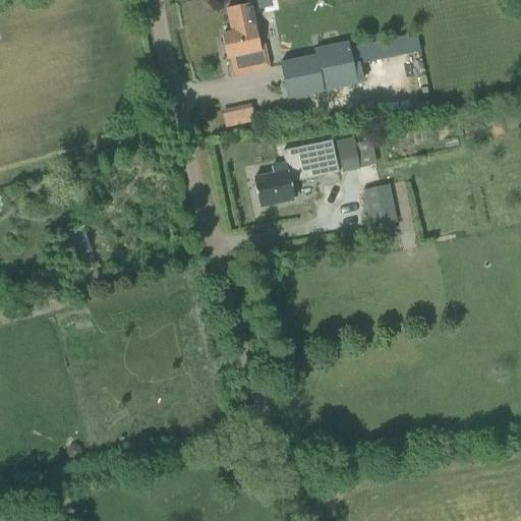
[(222,36),(227,58),(261,52),(250,4),(227,9),(232,34),(222,36)]
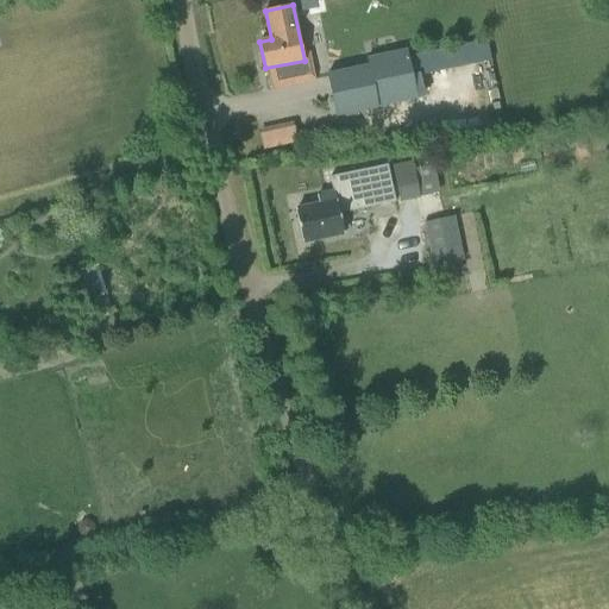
[(368,66),(327,75),(336,117),(418,99),(409,58),(407,50),(406,50),(366,58),(368,66)]
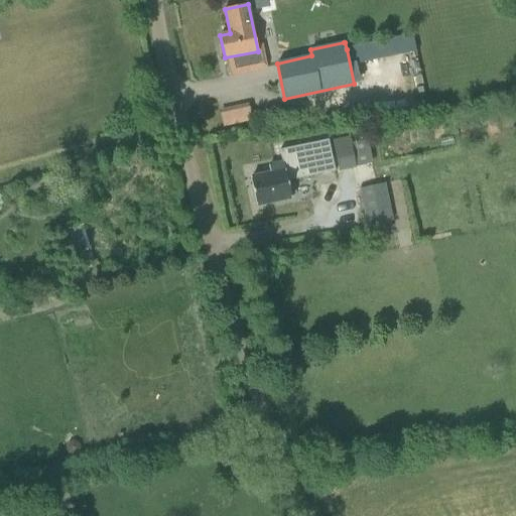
[(247,106),(217,113),(220,125),(250,118),(247,106)]
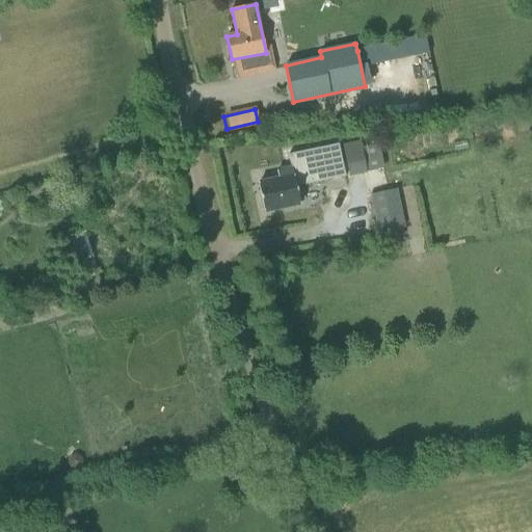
[(358,141),(342,145),(348,176),(366,173),(365,171),(361,148),(360,147),(358,141)]
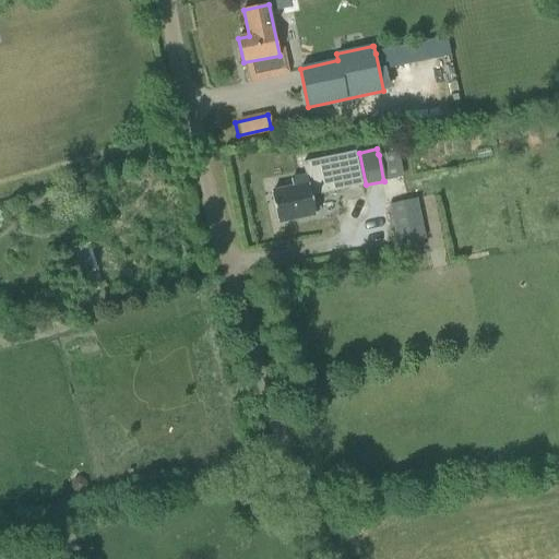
[(293,189),(272,193),(277,222),(299,217),(316,214),(311,197),(336,191),(363,186),(355,151),(302,163),(306,177),(292,180),(293,189)]
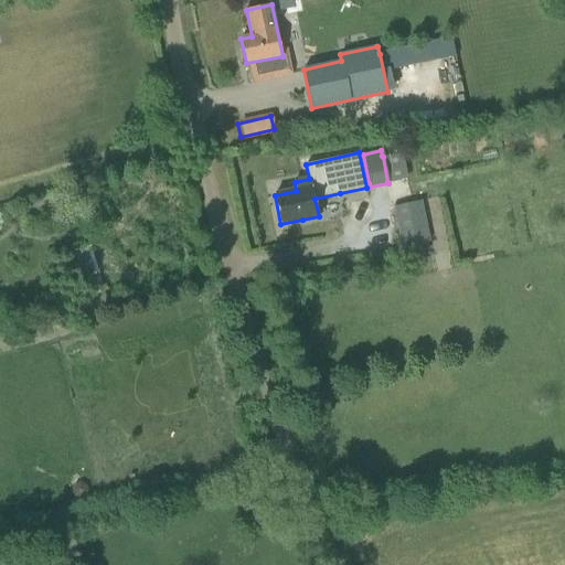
[(393,206),(402,247),(429,242),(422,201),(393,206)]
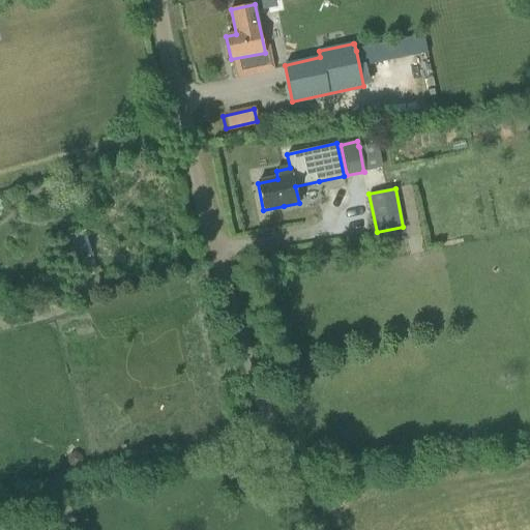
[(84,231),(69,236),(78,261),(83,259),(87,272),(94,269),(90,257),(92,256),(84,231)]
